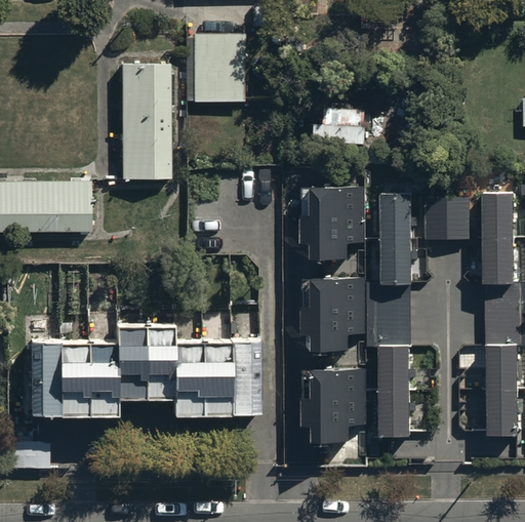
[(194,105),(244,106),(245,34),(195,34),(194,105)]
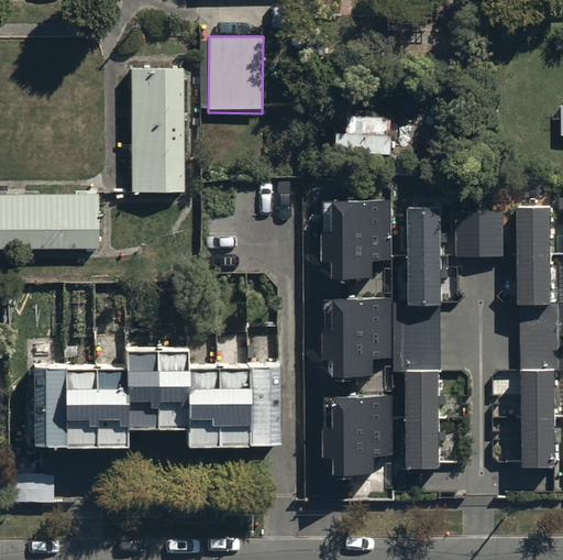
[(184,67),(130,66),(128,191),(181,193),(184,67)]
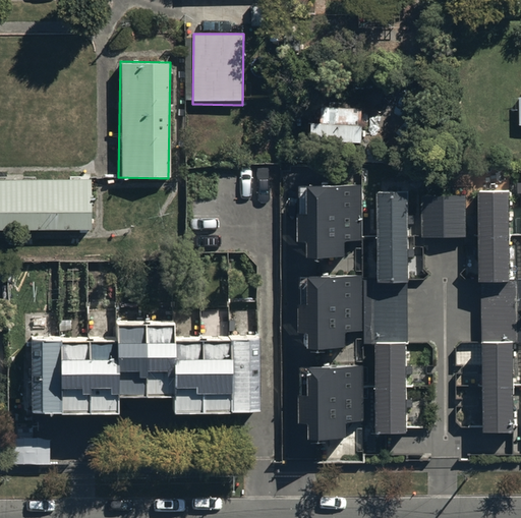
[(323,125),(313,126),(313,146),(363,146),(363,108),(323,108),(323,125)]
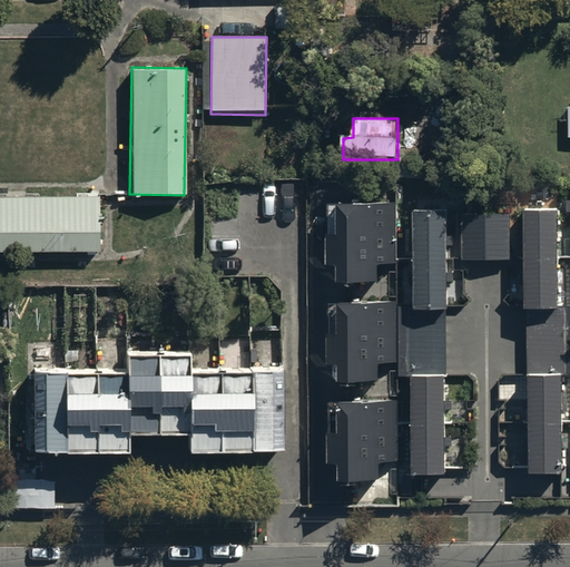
[(100,197),(0,196),(0,250),(100,251),(100,197)]
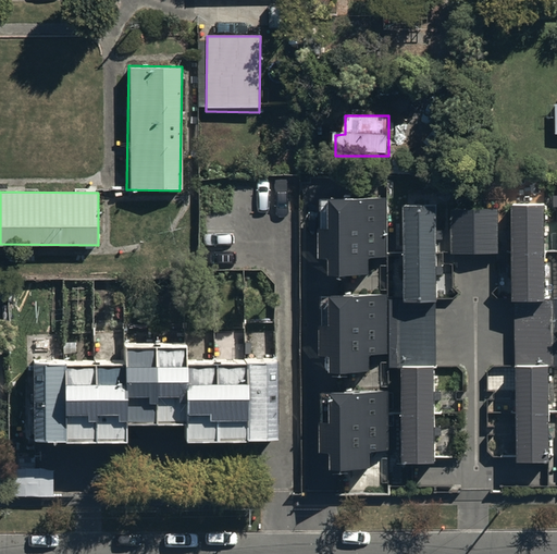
[(323,196),(322,271),(385,271),(386,197),(323,196)]
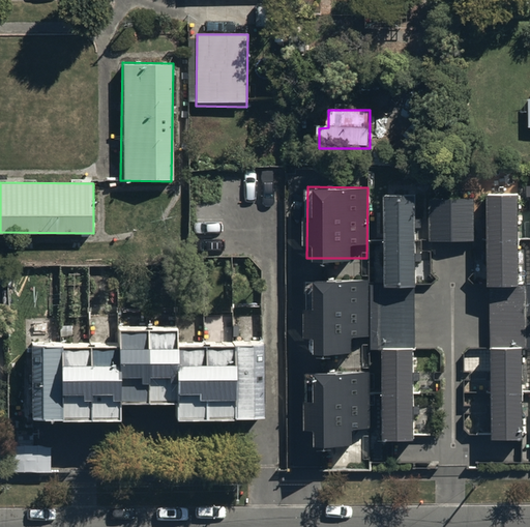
[(518,197),(490,197),(492,439),(523,439),(523,351),(529,350),(529,286),(518,287),(518,197)]
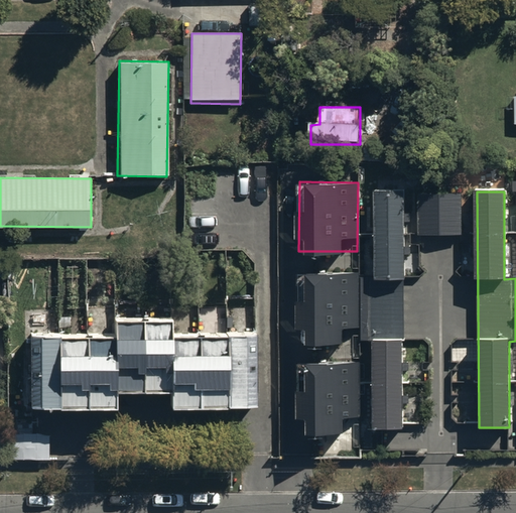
[(405,428),(403,193),(377,193),(377,280),(361,280),(361,343),(373,343),(374,428),(405,428)]
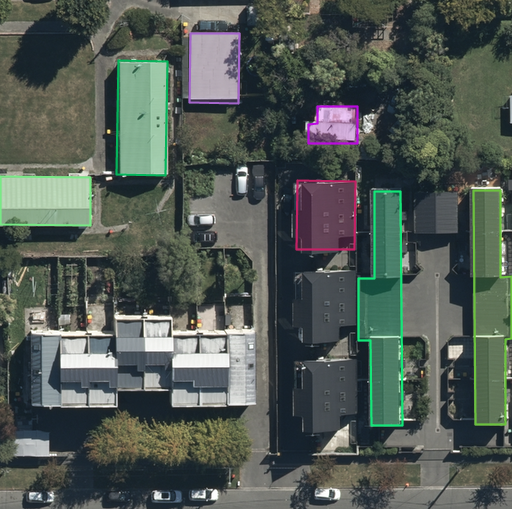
[(458,194),(416,194),(416,234),(459,233),(458,194)]
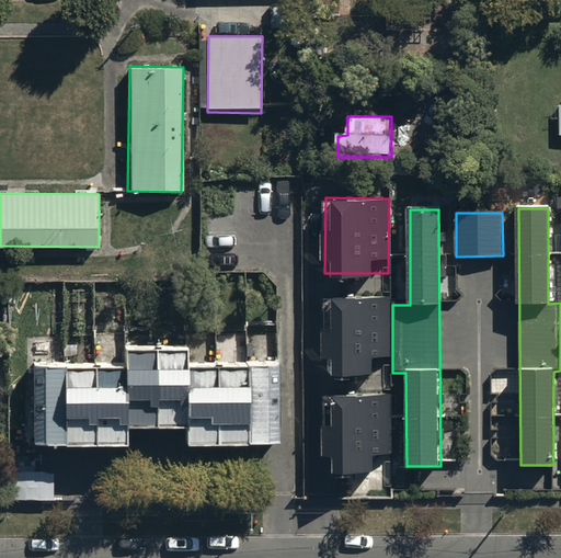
[(327,295),(325,369),(390,371),(390,295),(327,295)]
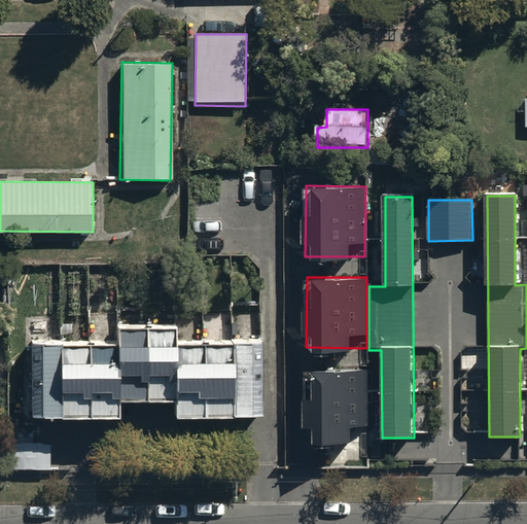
[(174,408),(173,413),(257,414),(258,338),(174,337),(175,319),(113,319),(113,337),(26,336),(25,411),(112,412),(112,408),(174,408)]
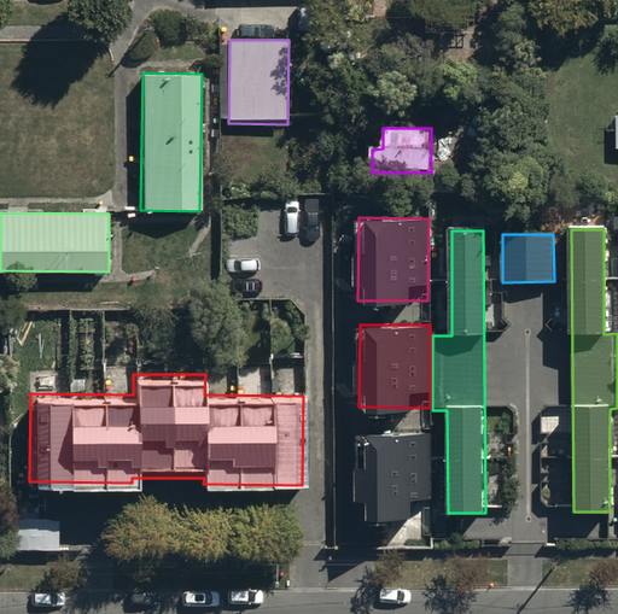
[(360,431),(359,514),(413,515),(413,498),(429,498),(430,432),(360,431)]
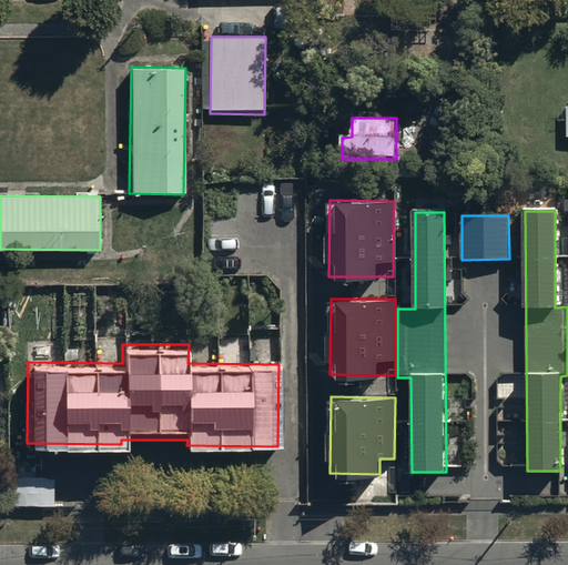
All buildings are outlined.
